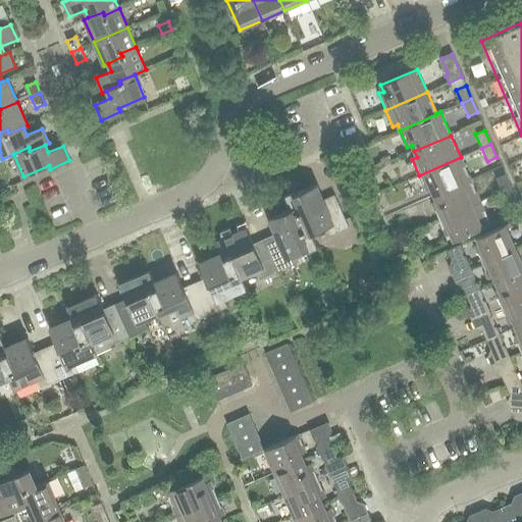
[(431,191),(433,196),(470,179),(461,157),(419,175),(427,192),(431,191)]
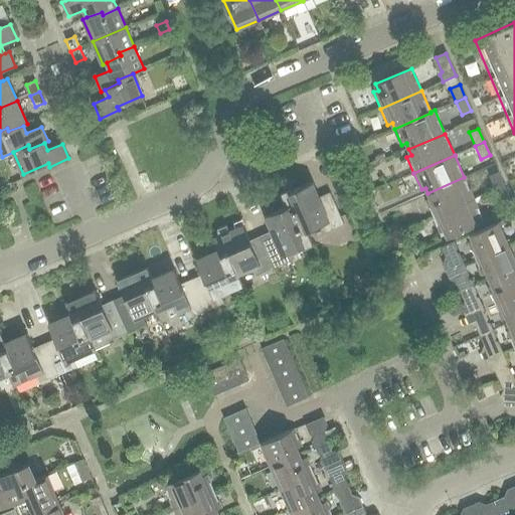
[(494,190),(503,186),(497,172),(488,176),(494,190)]
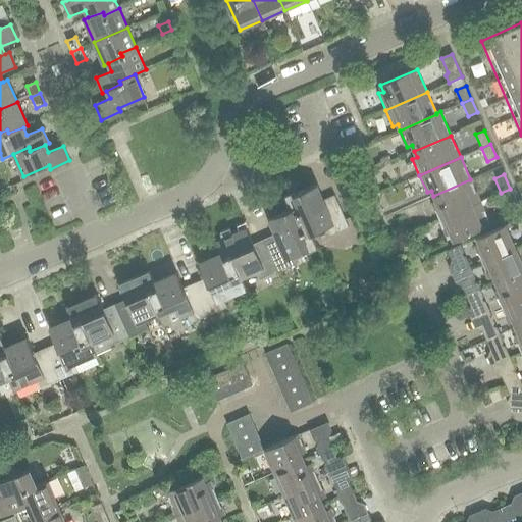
[(431,204),(438,220),(480,203),(470,179),(433,196),(436,202),(431,204)]
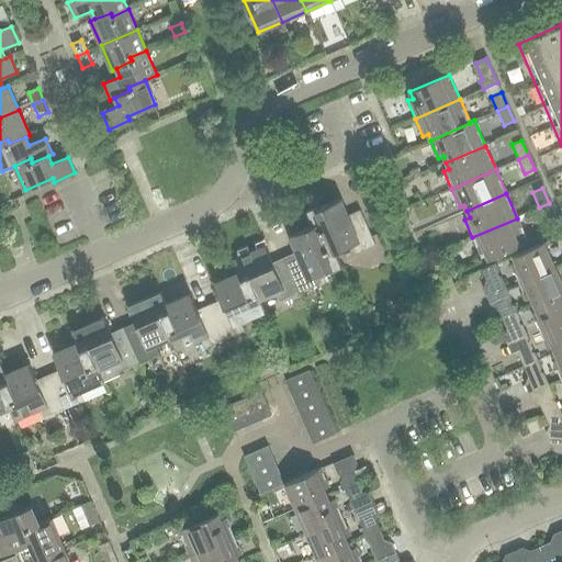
[(306,211),(313,226),(321,240),(328,237),(336,253),(358,243),(362,251),(375,246),(360,211),(348,216),(340,199),(317,210),(316,206),(306,211)]
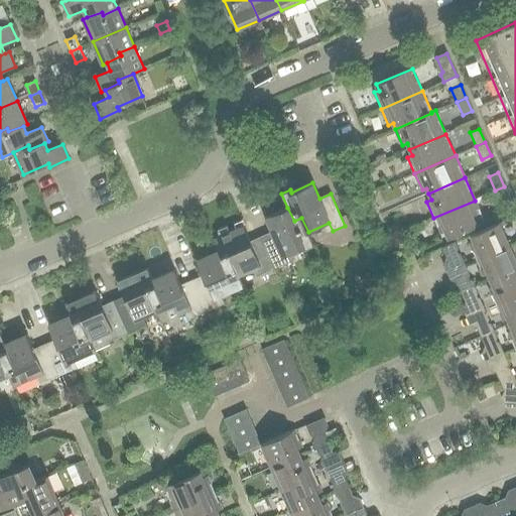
[(504,186),(495,190),(501,204),(511,200),(504,186)]
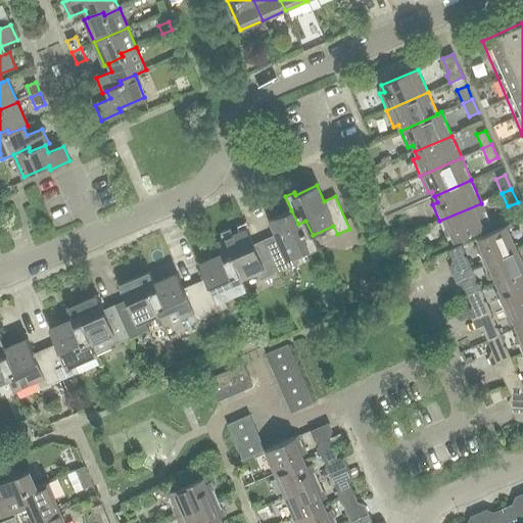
[(491,226),(481,203),(439,221),(447,238),(452,236),(455,242),(491,226)]
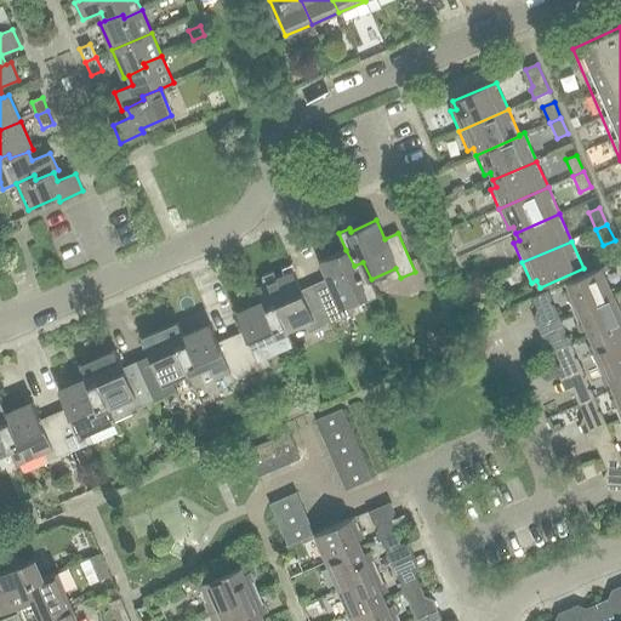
[(330,286),(318,292),(331,324),(353,314),(348,305),(365,297),(368,300),(377,295),(371,279),(363,262),(354,266),(346,250),(319,261),(330,286)]
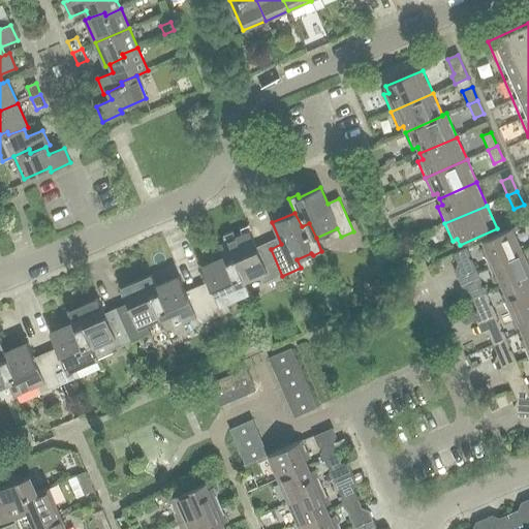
[(480,250),(488,267),(522,252),(511,228),(483,241),(486,248),(480,250)]
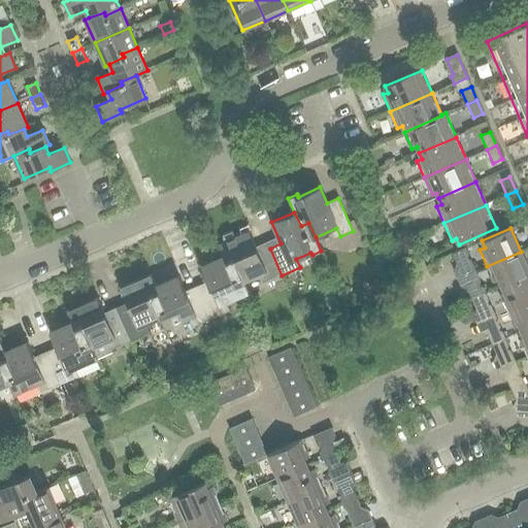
[(219,245),(224,257),(230,270),(238,267),(244,282),(259,275),(263,284),(282,275),(270,249),(259,253),(250,232),(219,245)]
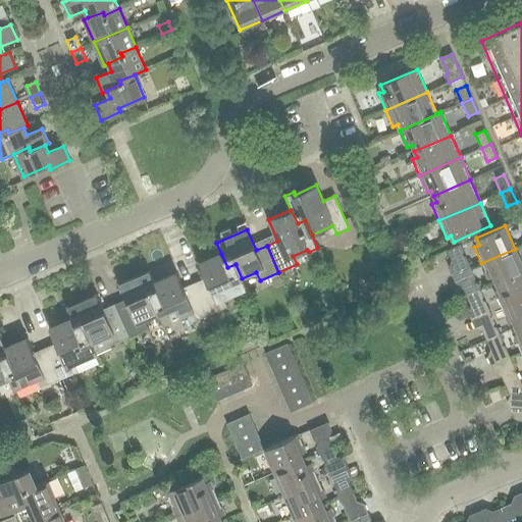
[(448,252),(452,261),(462,256),(464,252),(461,246),(448,252)]
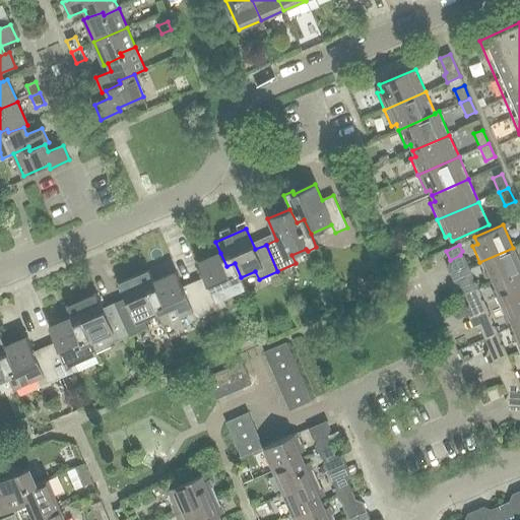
[(492,277),(494,282),(519,270),(519,263),(513,248),(479,262),(488,279),(492,277)]
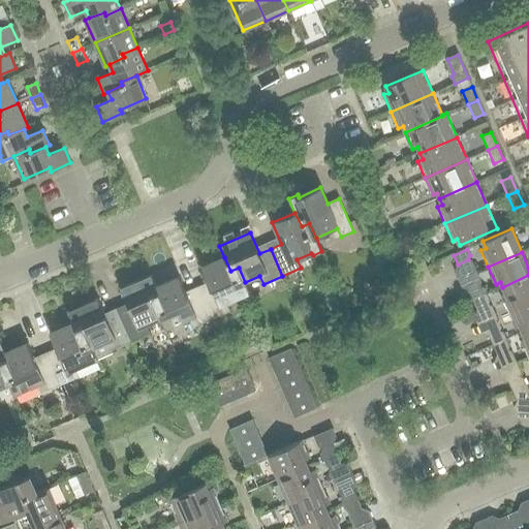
[(250,293),(245,282),(239,268),(230,271),(224,257),(201,267),(211,288),(199,293),(211,320),(223,315),(220,307),(250,293)]
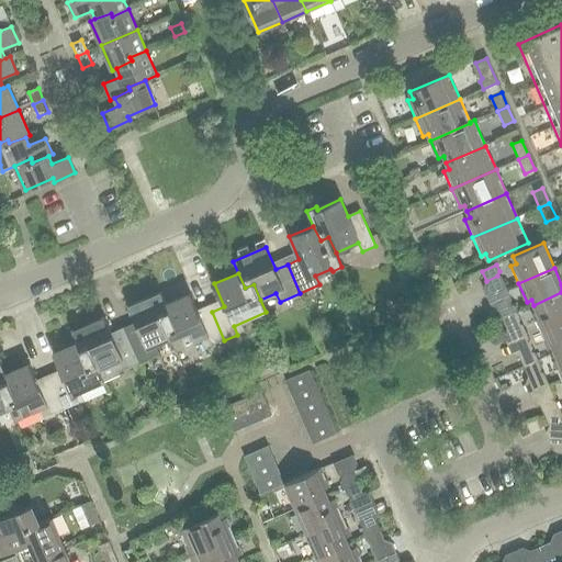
[(155,345),(170,338),(165,323),(172,319),(167,304),(161,292),(128,306),(138,329),(126,335),(138,363),(159,355),(155,345)]
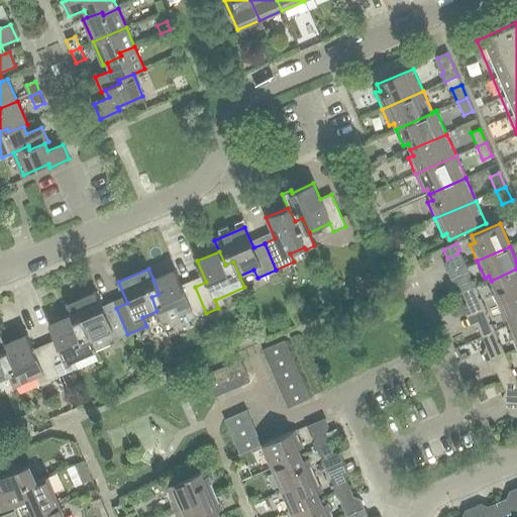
[(516,296),(516,269),(491,281),(494,287),(489,289),(497,305),(516,296)]
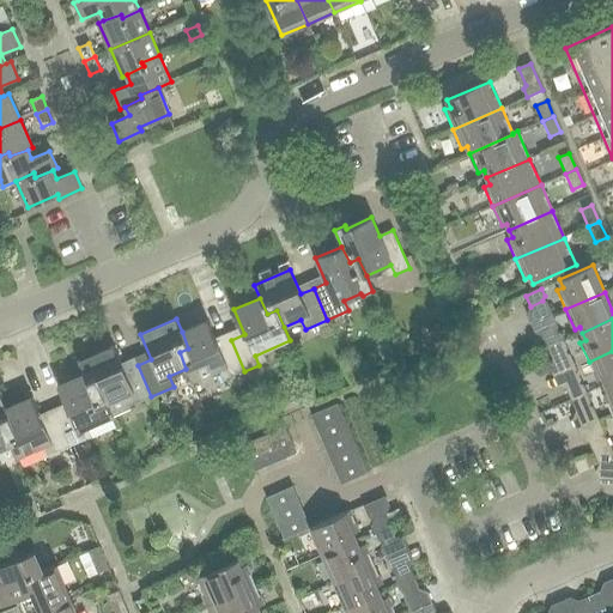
[(244,371),(231,340),(218,345),(207,321),(182,332),(188,349),(180,352),(186,369),(192,382),(219,370),(224,381),(244,371)]
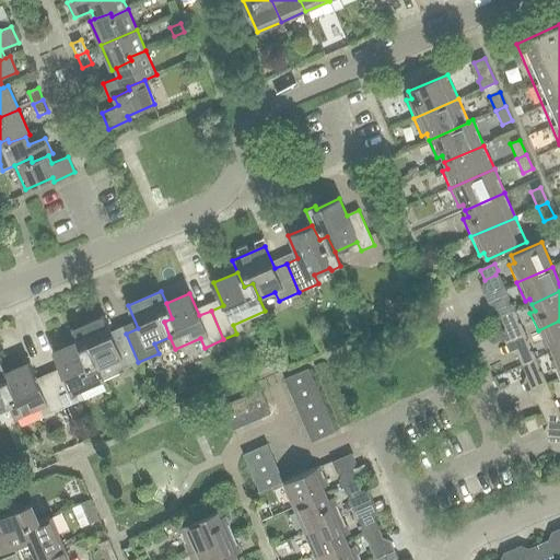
[(497,307),(501,318),(515,312),(512,304),(508,303),(497,307)]
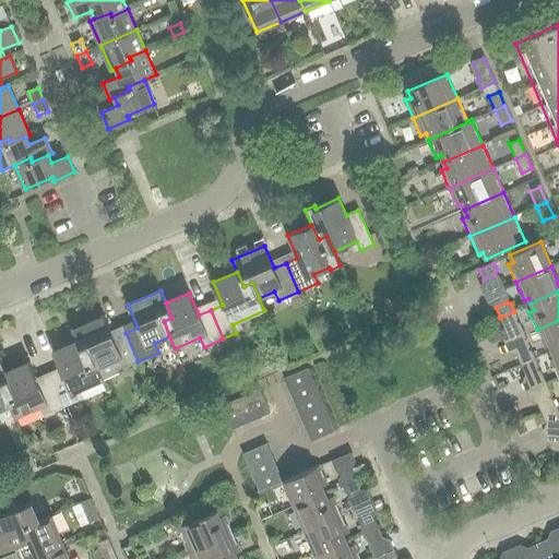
[(500,318),(504,328),(515,322),(518,318),(514,311),(500,318)]
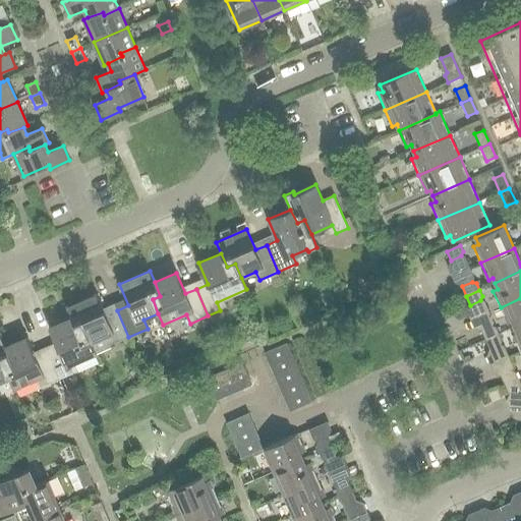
[(111,348),(106,337),(113,334),(117,342),(128,337),(117,310),(106,314),(97,294),(66,307),(71,319),(77,332),(85,329),(92,343),(97,354),(111,348)]
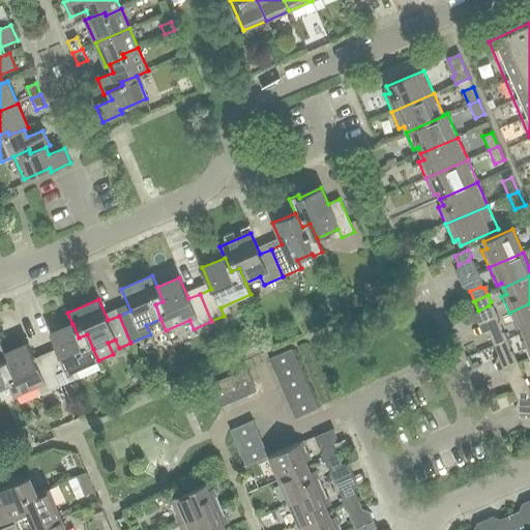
[(521,328),(524,333),(529,330),(529,303),(509,313),(517,329),(521,328)]
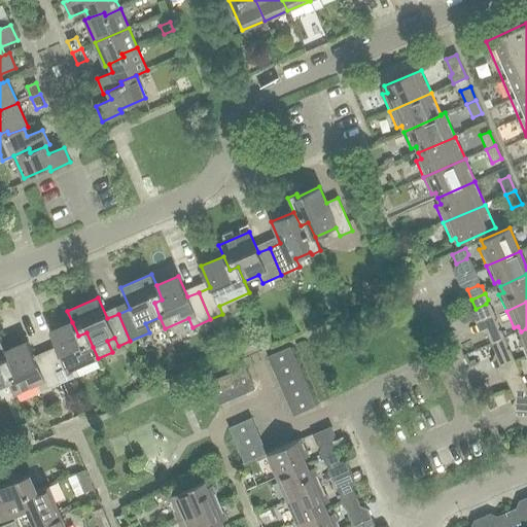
[(59,353),(47,357),(60,385),(71,380),(68,372),(98,358),(93,347),(86,332),(78,336),(72,322),(49,331),(59,353)]
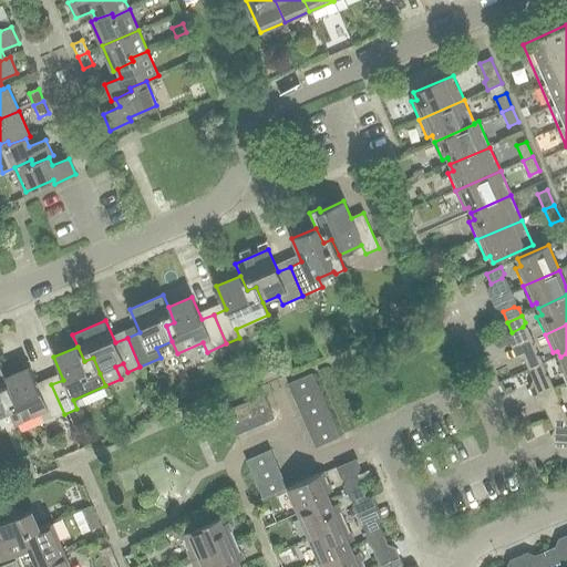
[(524,360),(528,371),(543,364),(539,357),(536,356),(524,360)]
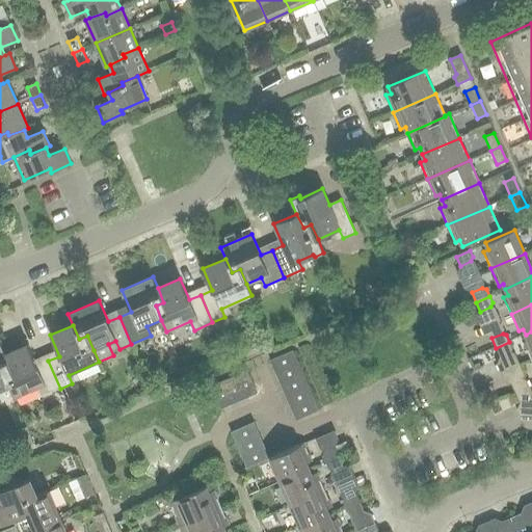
[(496,348),(500,357),(511,352),(512,348),(509,342),(496,348)]
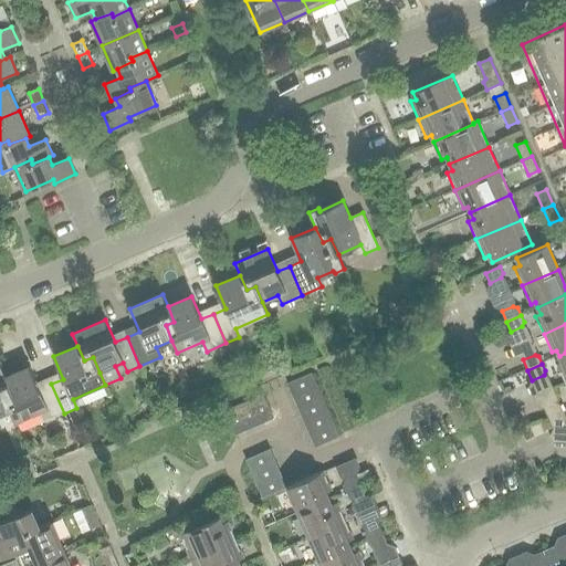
[(0,416),(10,411),(3,396),(11,392),(6,377),(0,365),(0,416)]
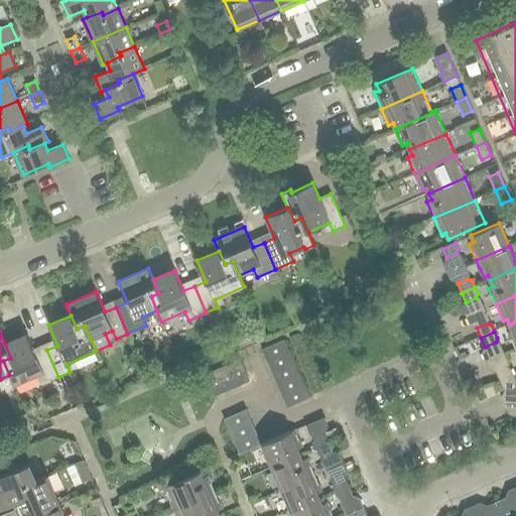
[(27,335),(5,344),(10,358),(3,361),(9,375),(13,387),(43,374),(46,382),(58,377),(46,350),(36,355),(27,335)]
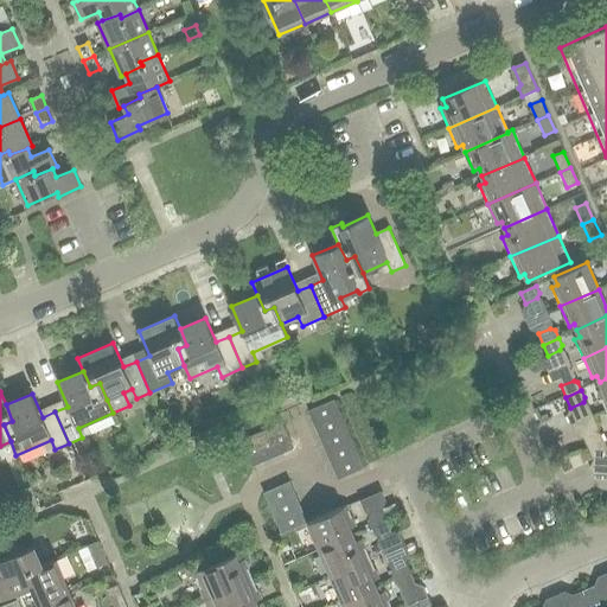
[(340,414),(334,400),(308,411),(314,426),(340,414)]
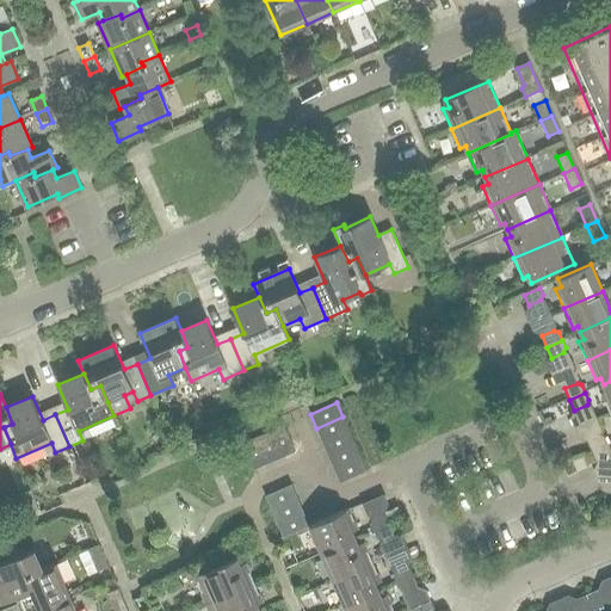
[(316,429),(322,442),(349,430),(343,417),(316,429)]
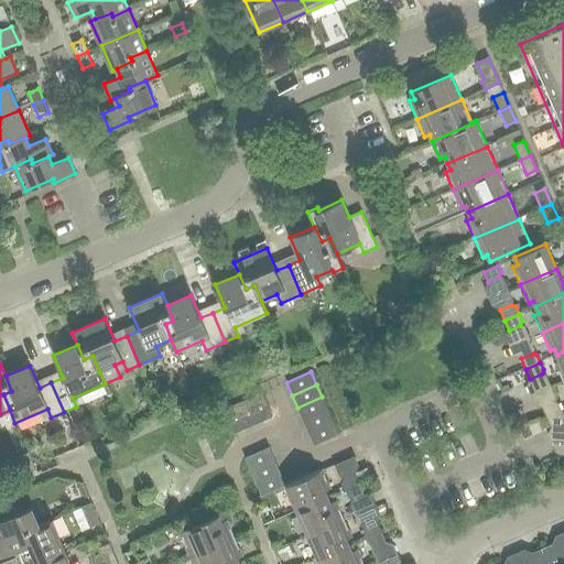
[(249,399),(260,423),(272,418),(262,393),(249,399)]
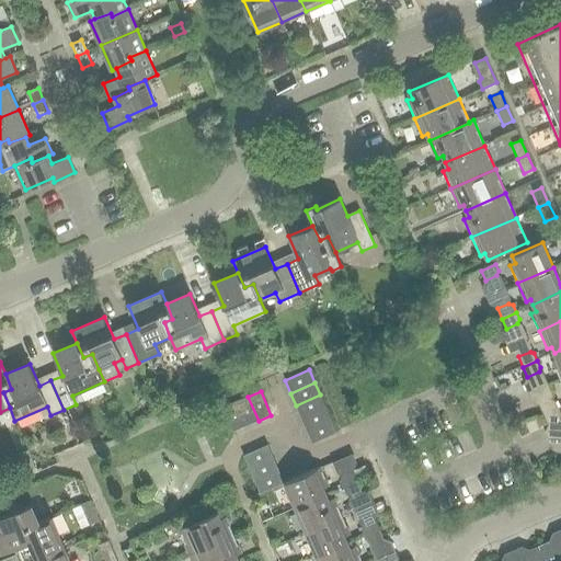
[(301,418),(325,408),(320,395),(296,405),(301,418)]
